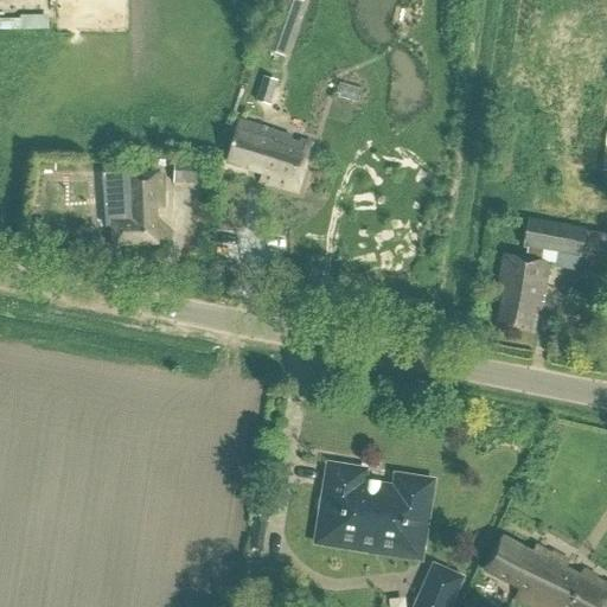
[(291,0),(281,0),(264,52),(283,58),(300,2),(291,0)]
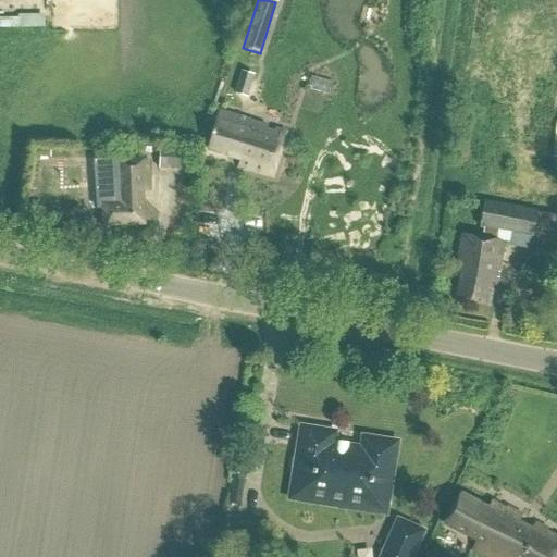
[(0,28),(45,28),(45,16),(16,16),(16,21),(0,21),(0,28)]
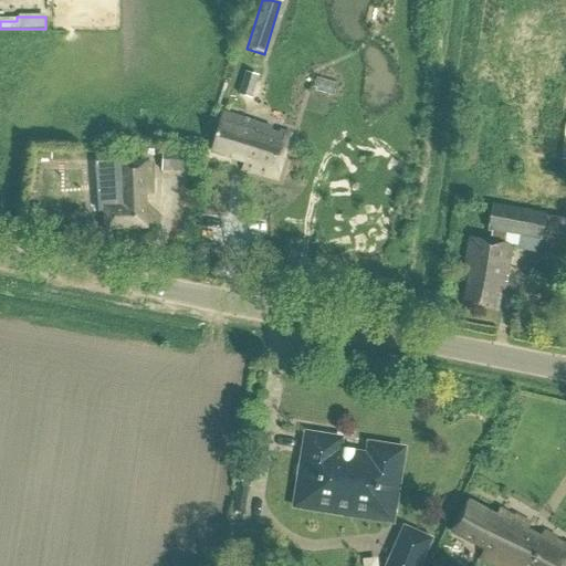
[(244,74),(238,95),(250,98),(257,77),(244,74)]
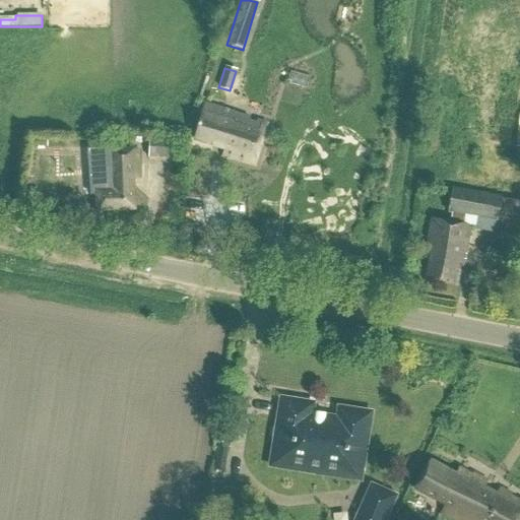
[(222,150),(221,155),(253,165),(264,125),(204,104),(193,139),(208,143),(207,146),(222,150)]
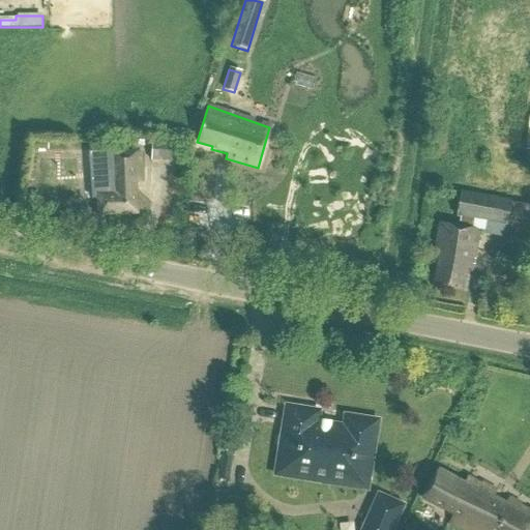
[(176,163),(177,141),(153,140),(152,162),(176,163)]
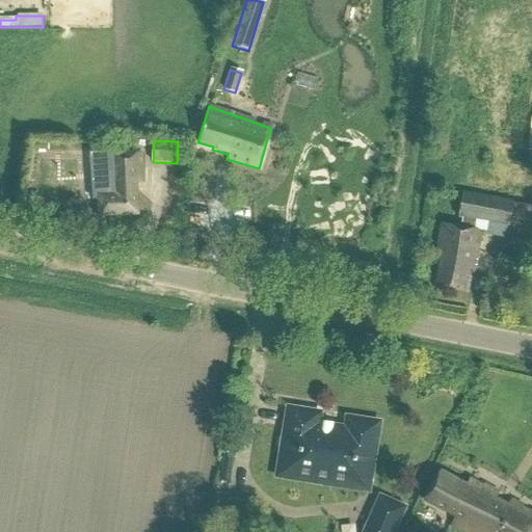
[(33,142),(33,152),(47,152),(47,142),(33,142)]
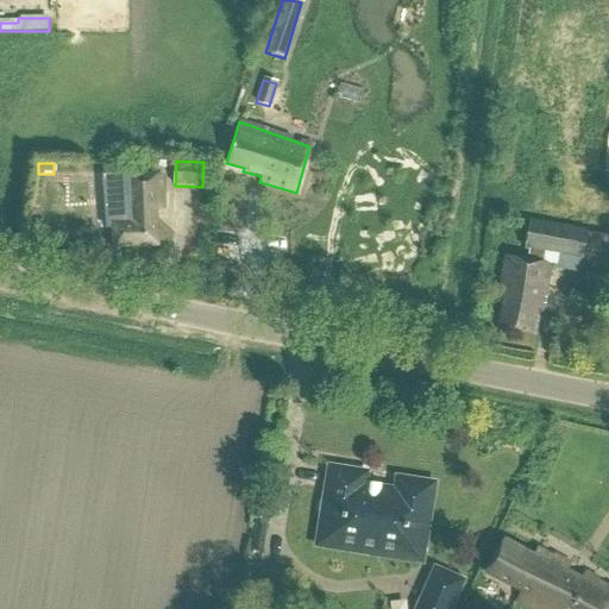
[(114,245),(152,243),(150,208),(155,207),(152,175),(129,177),(130,205),(111,206),(114,245)]
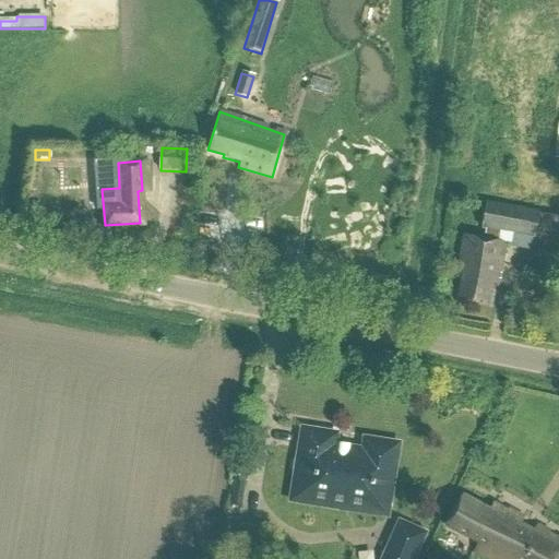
[(558,237),(558,215),(538,212),(540,204),(521,201),(520,209),(486,202),(480,227),(486,228),(484,239),(462,234),(458,253),(455,270),(461,271),(456,295),(488,300),(491,284),(498,285),(502,261),(506,244),(499,241),(500,232),(513,234),(536,238),(536,236),(549,238),(558,240),(558,237)]
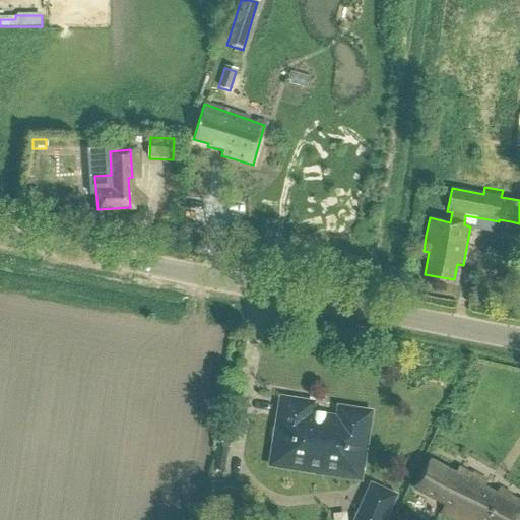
[(336,418),(311,414),(313,404),(279,399),(269,467),(361,481),(371,413),(337,408),(336,418)]
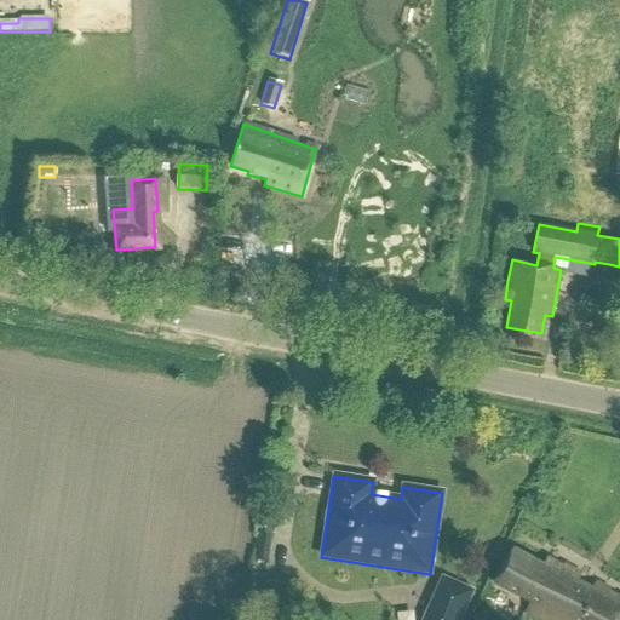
[(545,564),(514,547),(497,580),(534,601),(528,612),(544,619),(619,619),(619,592),(597,581),(593,587),(579,580),(583,572),(564,563),(563,566),(549,558),(545,564)]
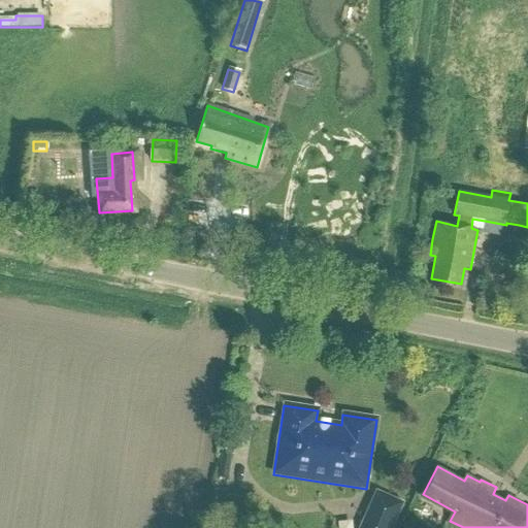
[(393,527),(404,503),(377,491),(360,527),(393,527)]
